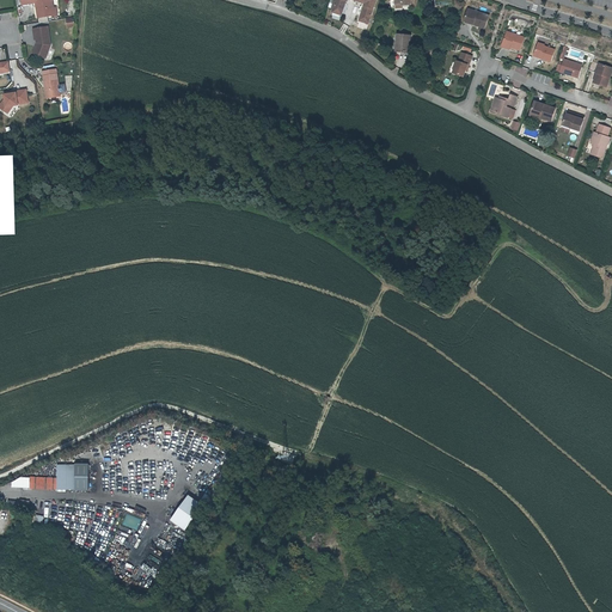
[(38,18),(53,16),(51,8),(54,7),(51,0),(22,0),(23,5),(36,2),(38,18)]
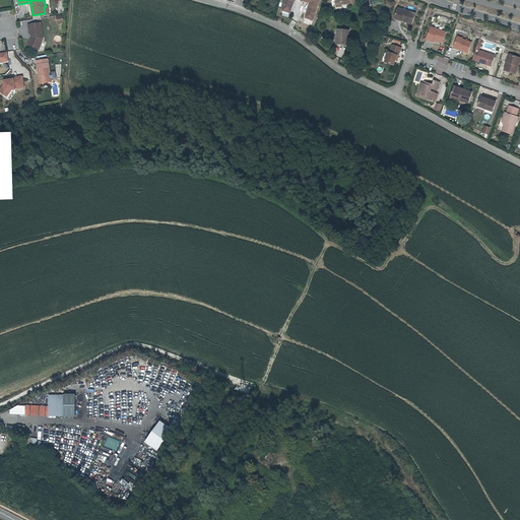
[(290,14),(293,10),(291,8),(293,6),(294,5),(295,2),(296,2),(296,0),(311,4),(310,7),(309,10),(310,12),(310,14),(308,15),(306,19),(314,22),(320,0),(286,0),(283,12),(290,14)]
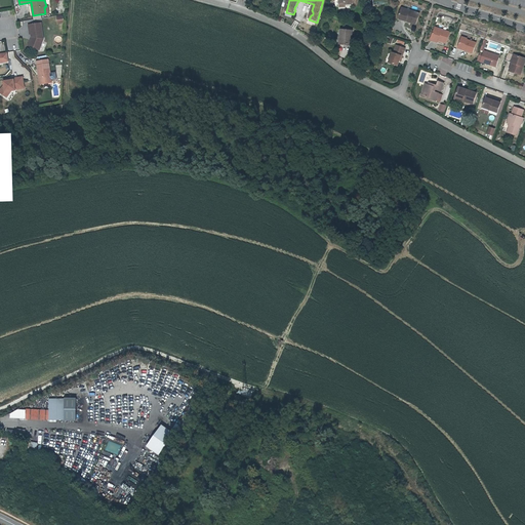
[(418,14),(401,9),(398,18),(406,21),(405,24),(408,25),(408,26),(410,26),(411,24),(415,25),(418,14)]
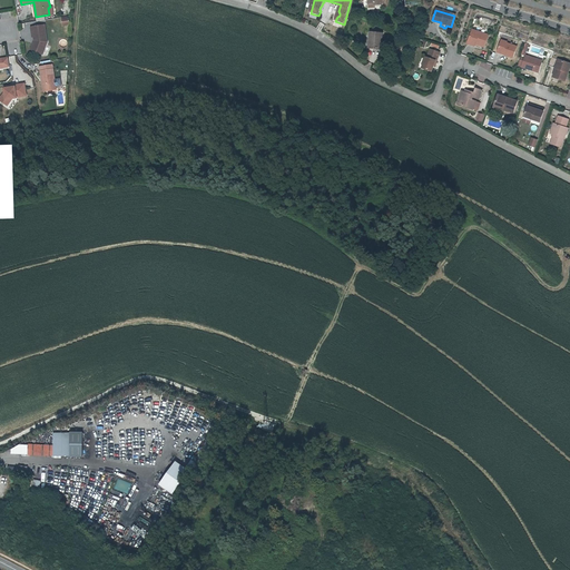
[(31,49),(38,51),(38,49),(43,51),(47,41),(45,25),(31,27),(32,37),(33,37),(35,40),(35,42),(33,42),(31,49)]
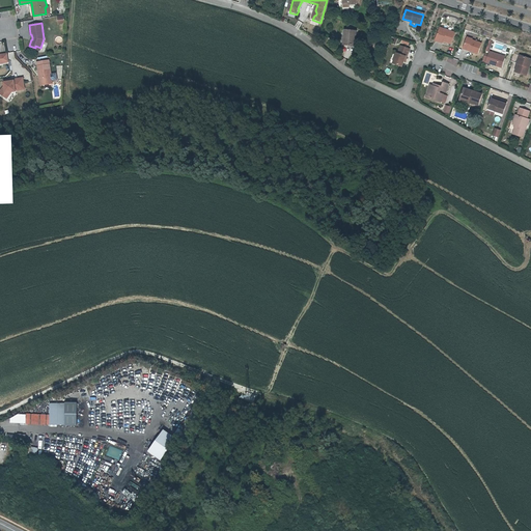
[(455,31),(440,27),(437,38),(447,42),(451,44),(455,31)]
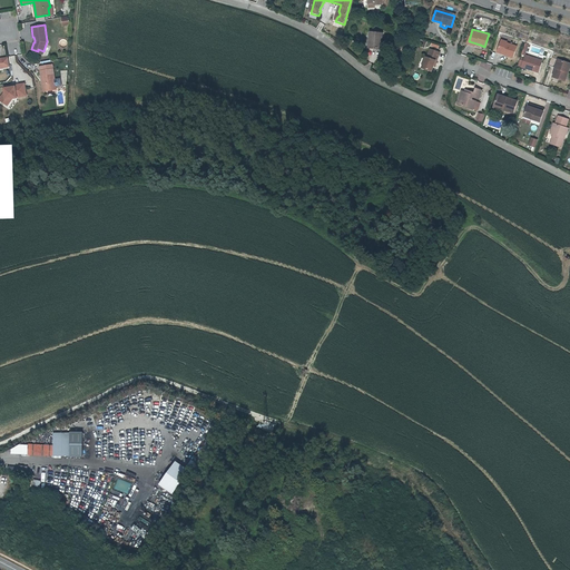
[(374,32),(373,40),(371,39),(370,48),(382,50),(384,33),(374,32)]
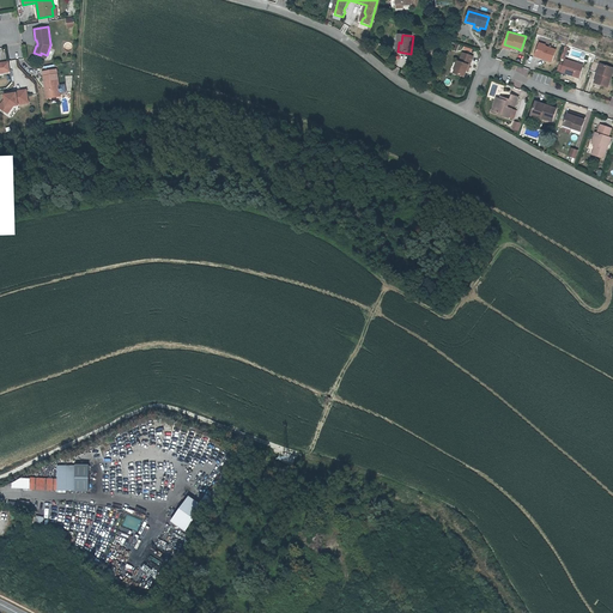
[(551,60),(556,49),(539,43),(535,55),(551,60)]
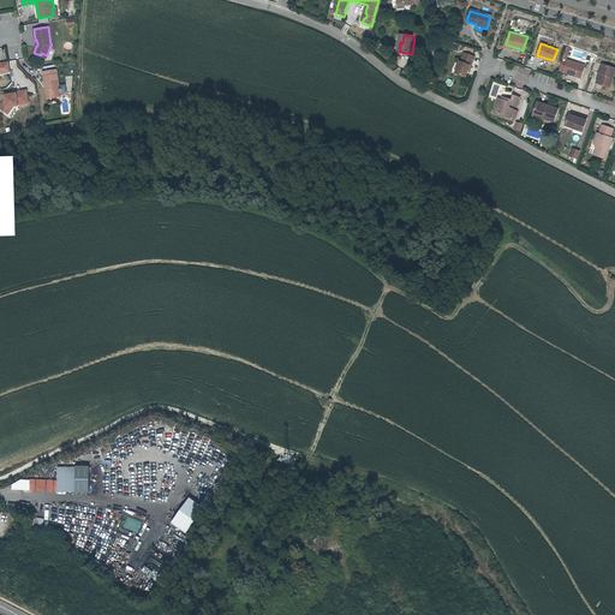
[(466,78),(469,71),(470,66),(471,66),(475,57),(465,53),(461,63),(460,63),(455,75),(466,78)]
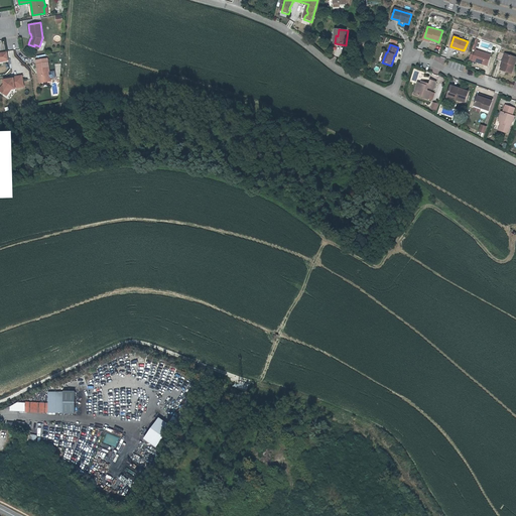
[(472,51),(470,58),(473,59),(473,60),(488,65),(491,55),(485,53),(486,52),(477,49),(476,52),(472,51)]
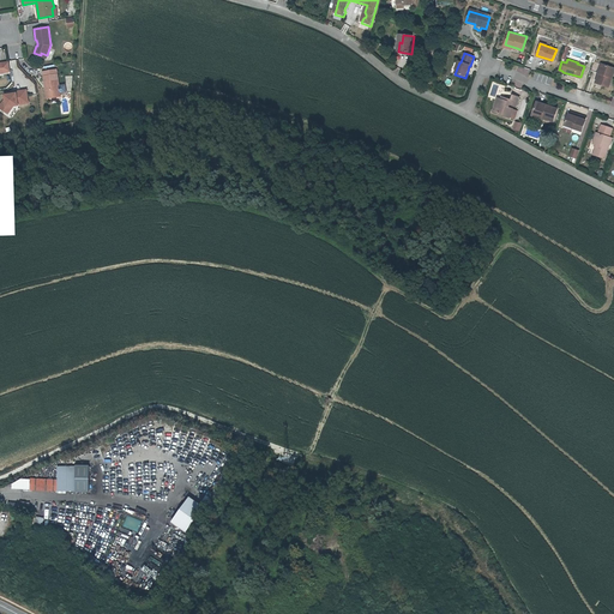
[(613,66),(599,61),(595,72),(599,72),(595,82),(608,86),(613,68),(613,66)]
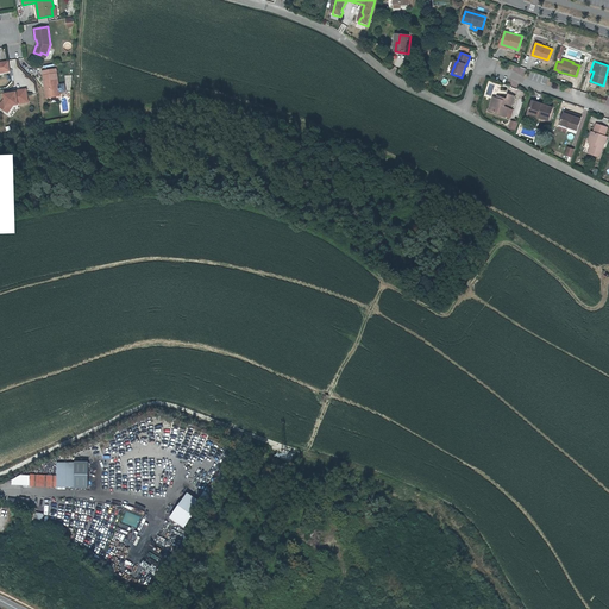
[(43,71),(45,85),(48,85),(50,96),(60,95),(56,69),(43,71)]
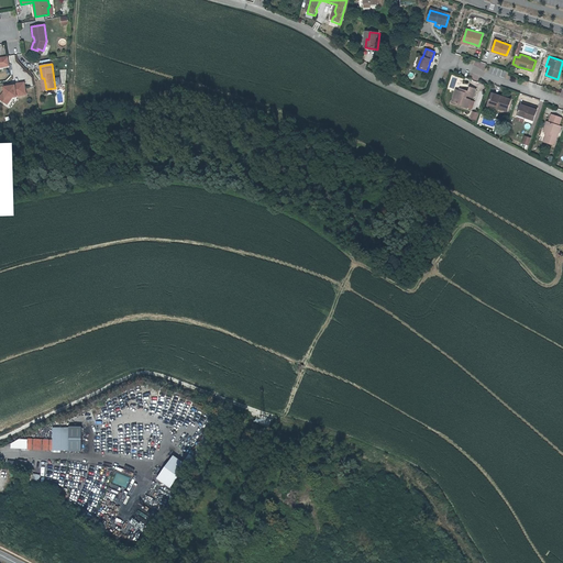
[(0,97),(0,98),(6,102),(9,97),(12,97),(17,96),(26,94),(24,83),(14,84),(15,85),(7,87),(4,87),(4,90),(0,97)]
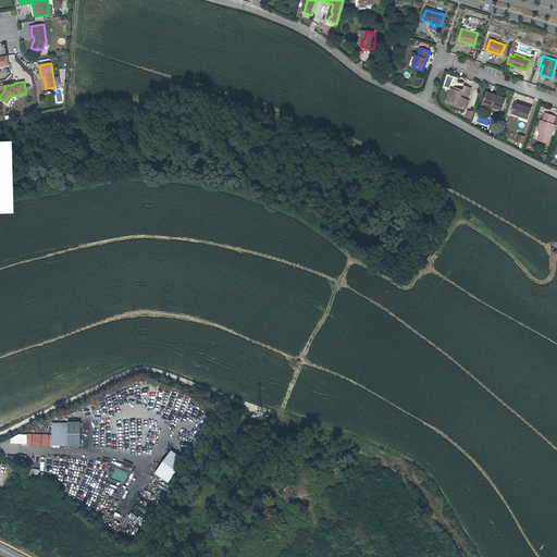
[(452,90),(447,102),(463,108),(466,101),(461,99),(462,97),(468,99),(471,89),(465,87),(463,91),(457,89),(456,91),(454,90),(452,90)]
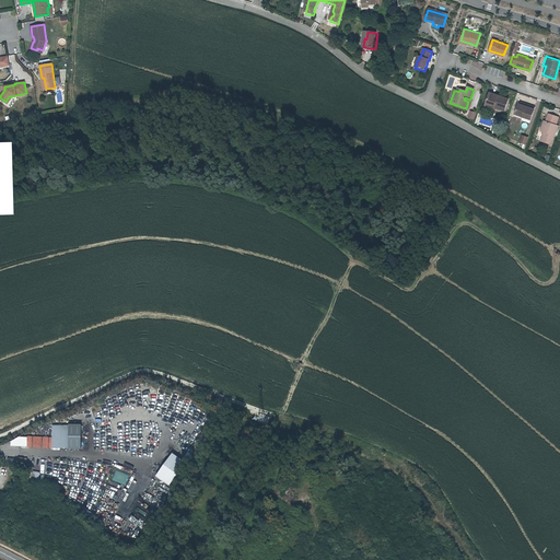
[(489,94),(486,107),(500,112),(500,111),(504,113),(509,101),(489,94)]
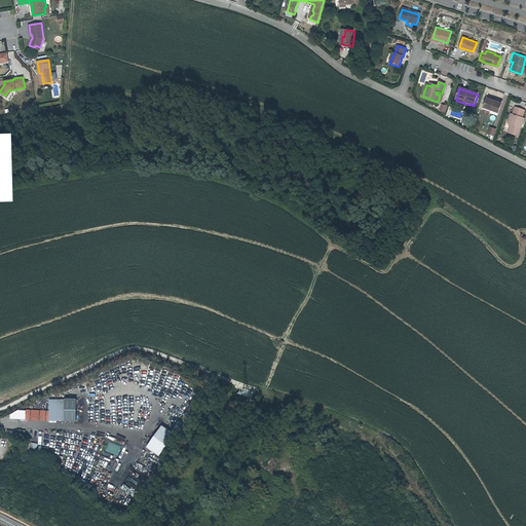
[(502,104),(487,99),(484,107),(491,110),(490,111),(499,114),(502,104)]
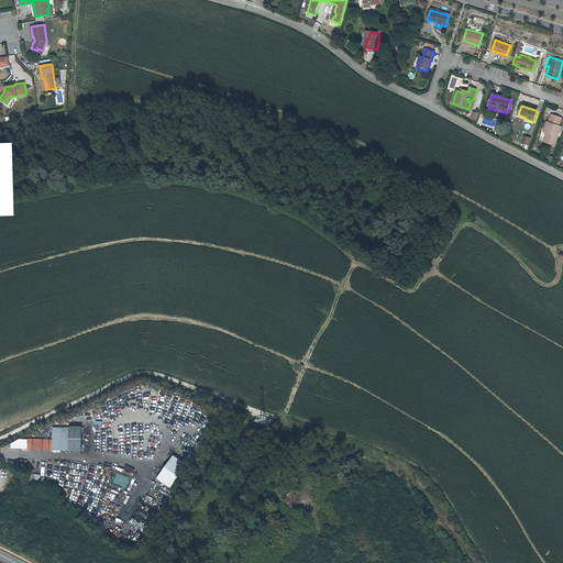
[(548,123),(544,133),(547,134),(544,143),(554,145),(558,136),(555,136),(556,132),(560,133),(561,128),(559,127),(561,119),(551,116),(549,123),(548,123)]
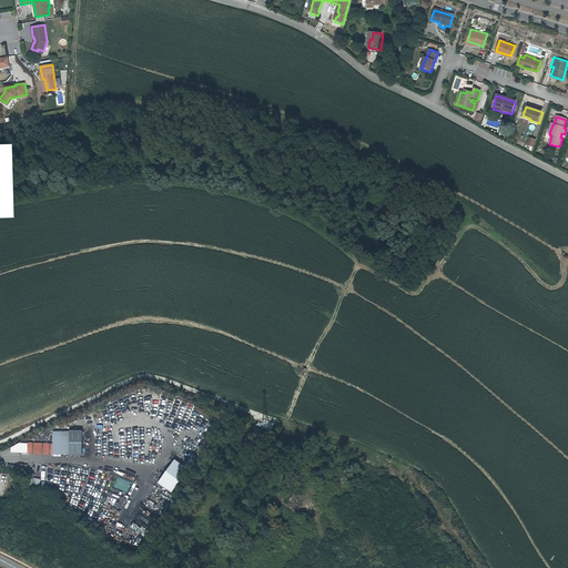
[(534,148),(536,139),(528,137),(526,145),(534,148)]
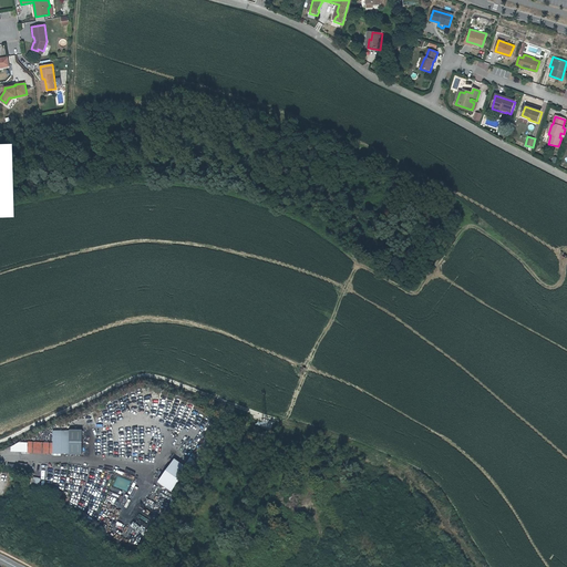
[(29,440),(29,441),(29,451),(70,452),(70,430),(53,430),(53,441),(29,440)]
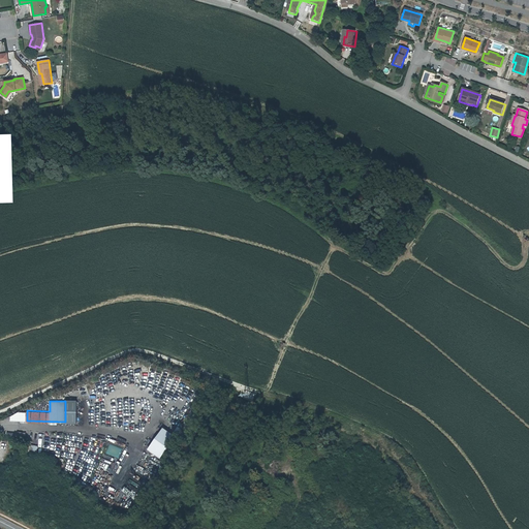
[(23,431),(19,431),(18,438),(26,439),(26,436),(22,436),(23,431)]
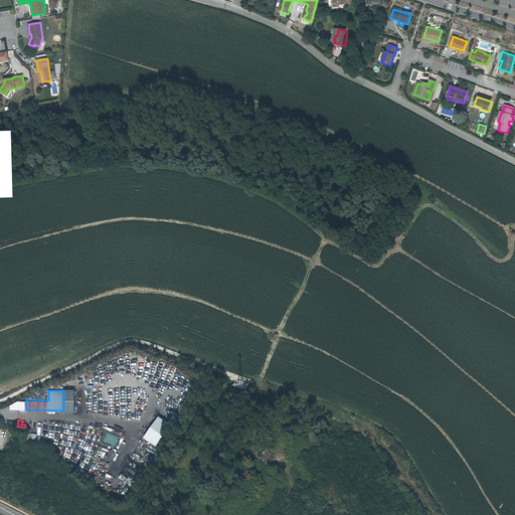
[(163,435),(150,425),(143,436),(151,442),(156,435),(161,438),(163,435)]
